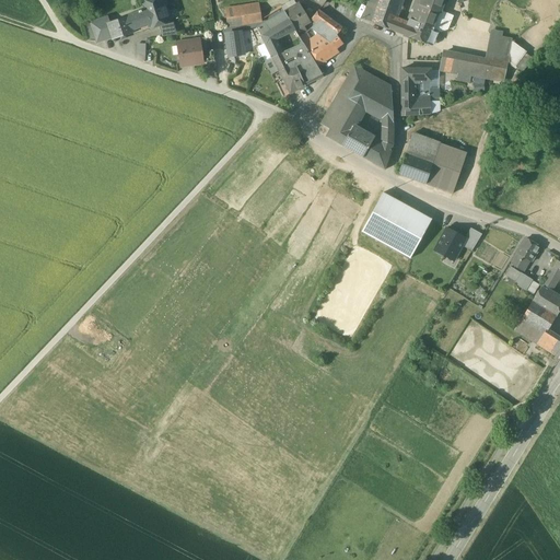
[(171,21),(163,0),(158,2),(160,8),(162,7),(167,22),(171,21)]
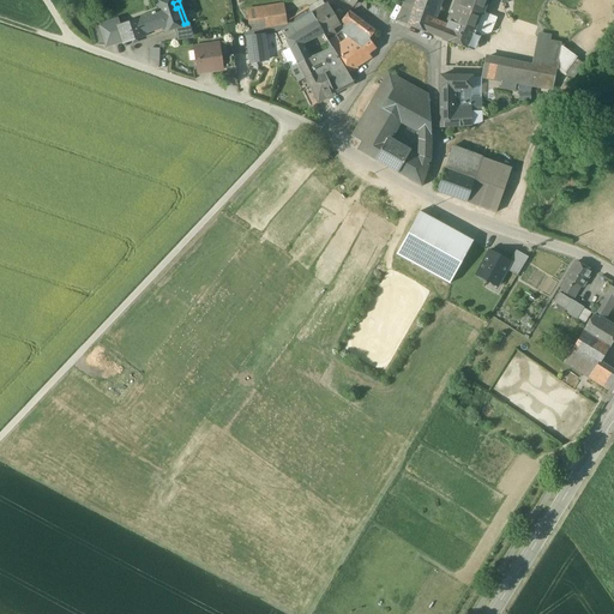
[(404,0),(397,22),(433,36),(438,25),(432,23),(439,0),(404,0)]
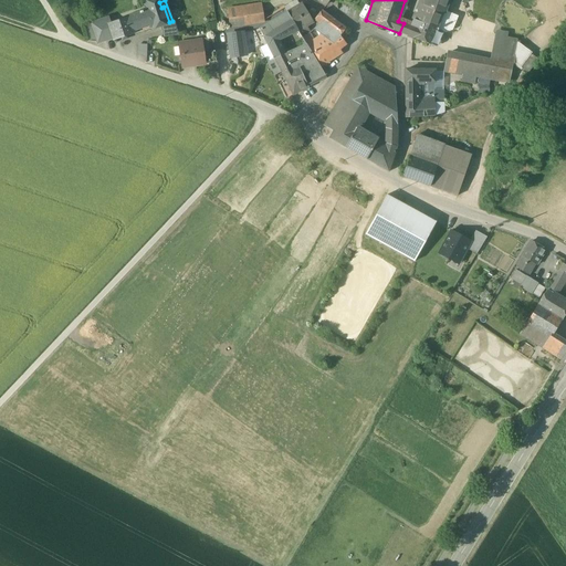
[(449,0),(426,0),(423,6),(443,13),(444,11),(449,0)]
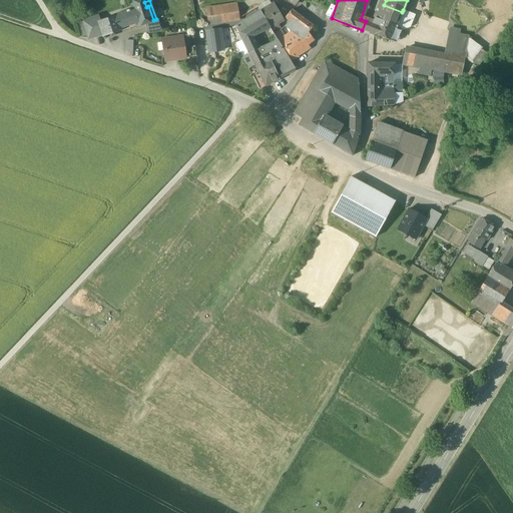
[(146,7),(144,2),(130,6),(132,11),(117,16),(122,31),(145,24),(158,20),(157,19),(156,19),(153,20),(148,6),(146,7)]
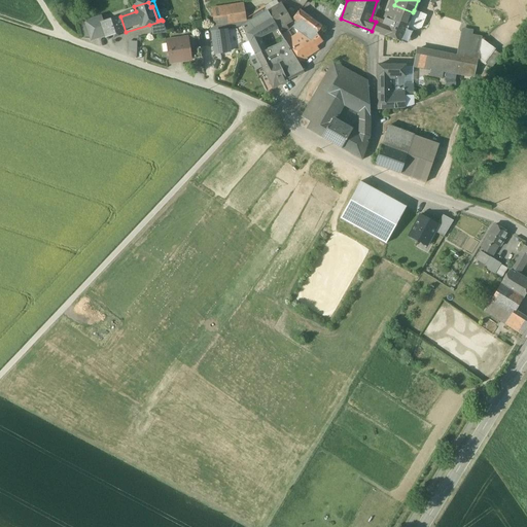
[(242,3),(212,8),(215,26),(245,22),(242,3)]
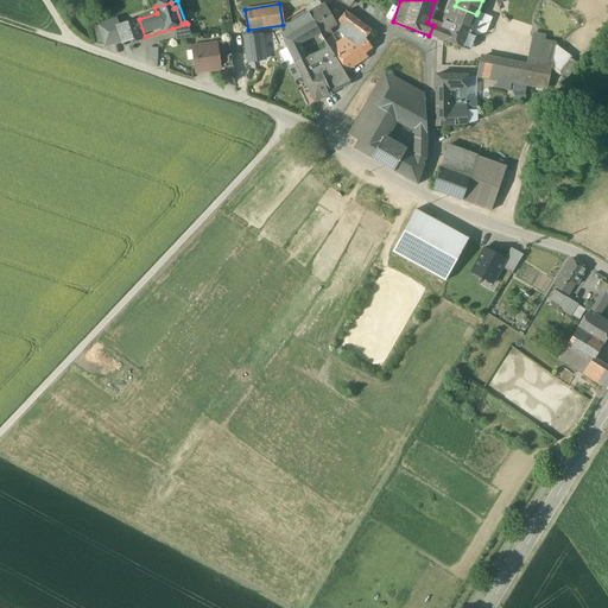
[(324,5),(309,14),(320,33),(323,30),(335,23),(324,5)]
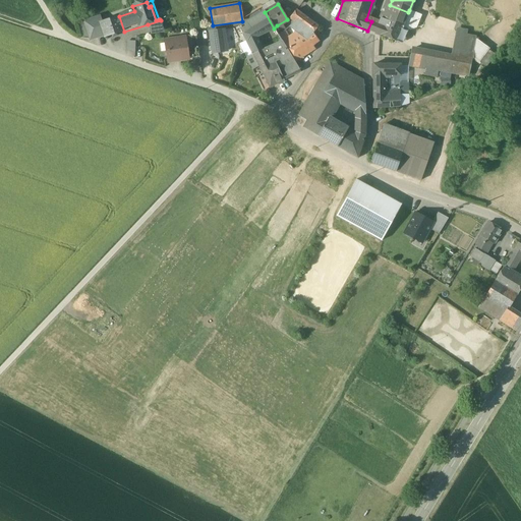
[(390,5),(387,4),(379,23),(374,34),(397,42),(399,36),(403,27),(408,12),(390,5)]
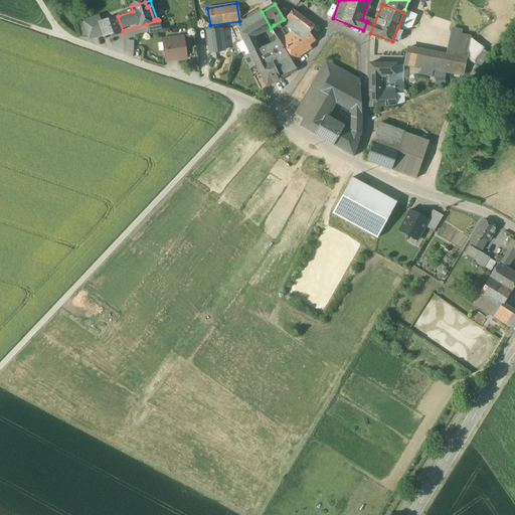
[(403,12),(398,27),(402,29),(404,30),(412,28),(416,15),(404,10),(403,12)]
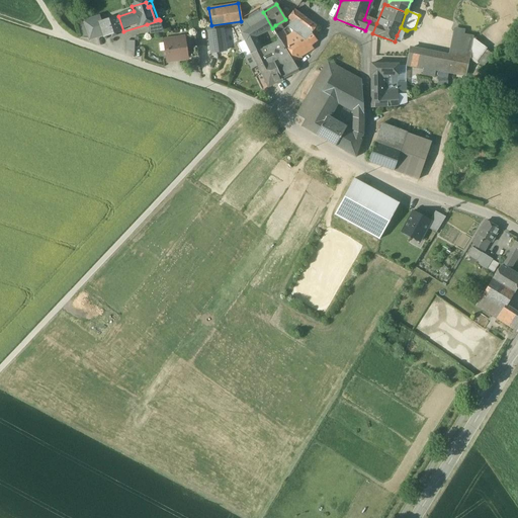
[(316,26),(294,11),(289,17),(294,21),(311,33),(316,26)]
